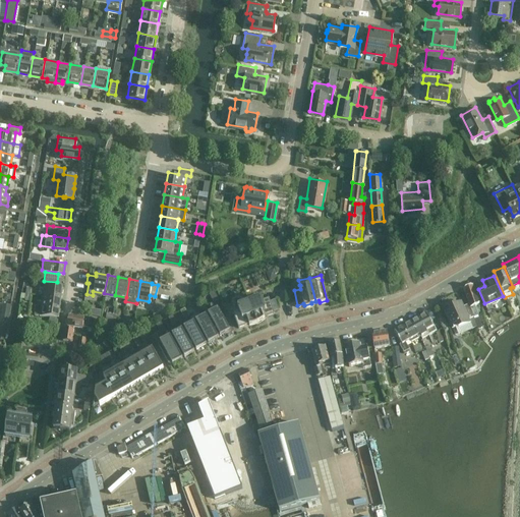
[(43,293),(60,296),(62,284),(44,282),(43,293)]
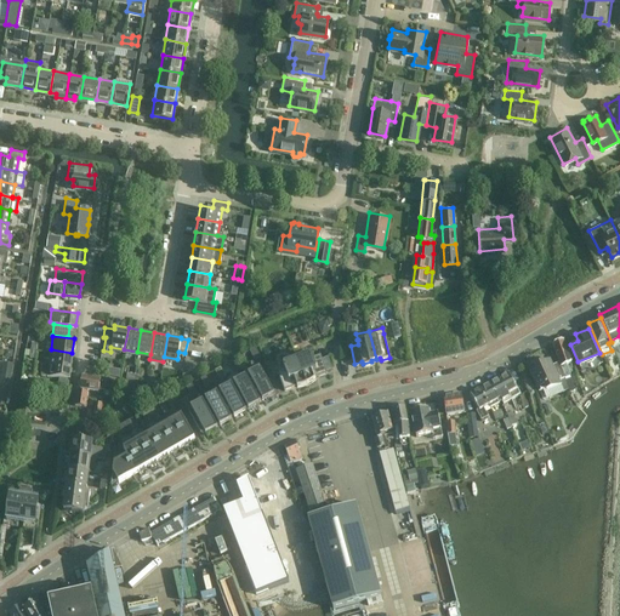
[(556,338),(552,341),(558,359),(563,376),(564,375),(569,388),(574,387),(573,382),(566,361),(567,361),(567,364),(572,361),(563,336),(561,337),(561,336),(556,337),(556,338)]
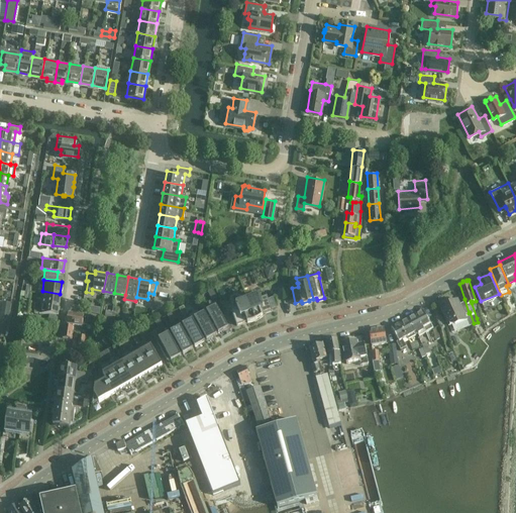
[(216,294),(212,287),(207,290),(211,297),(216,294)]
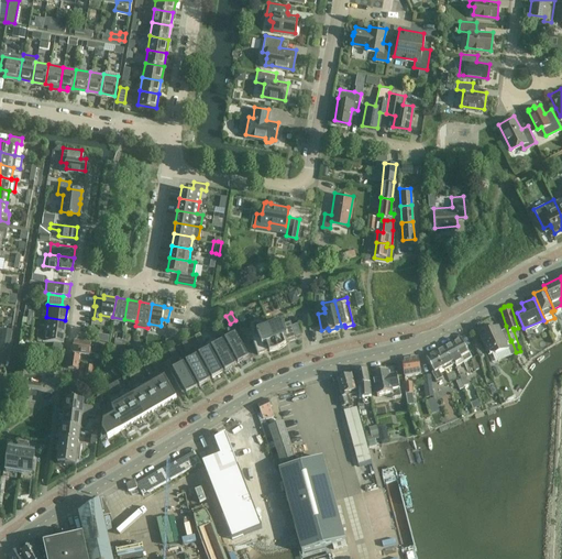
[(281,316),(267,320),(270,326),(277,347),(282,344),(285,342),(285,341),(296,337),(295,335),(290,324),(289,321),(283,324),(283,321),(281,316)]
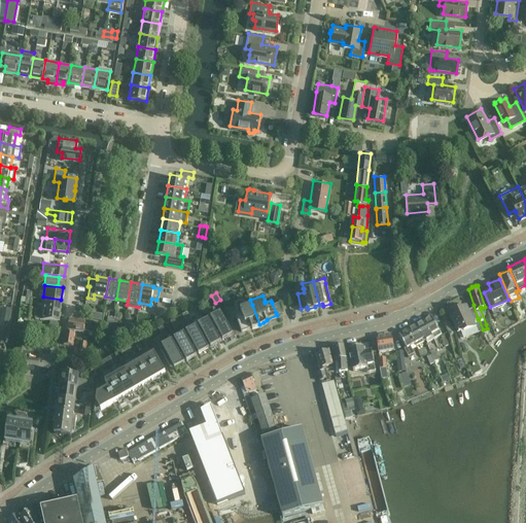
[(35,307),(34,316),(59,319),(61,300),(43,297),(41,308),(35,307)]
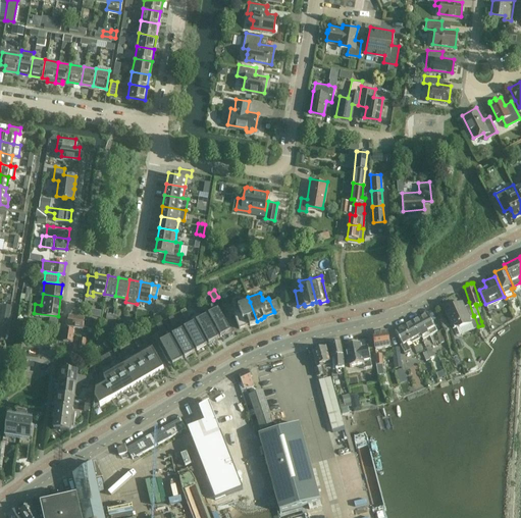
[(238,309),(231,312),(238,326),(249,322),(249,323),(253,322),(257,321),(250,302),(248,297),(237,302),(239,307),(237,307),(238,309)]
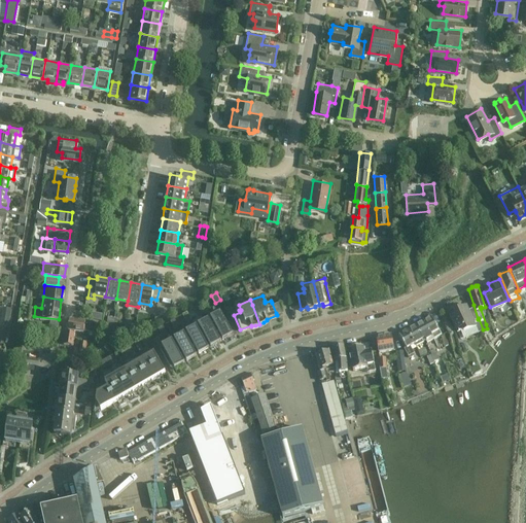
[(198,313),(203,310),(199,302),(194,305),(198,313)]
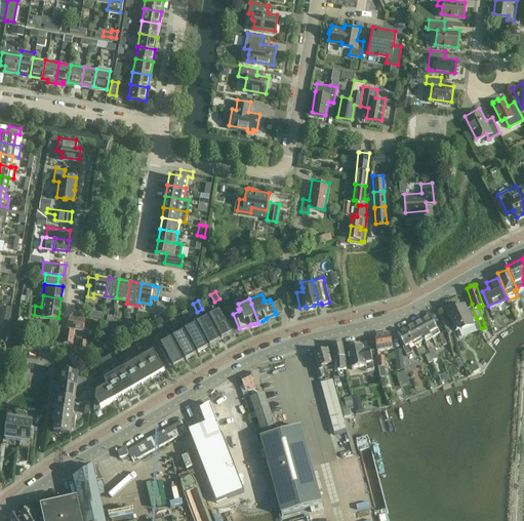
[(453,309),(447,312),(455,329),(460,327),(461,328),(473,324),(472,320),(476,318),(472,304),(466,307),(464,302),(459,304),(452,307),(453,309)]
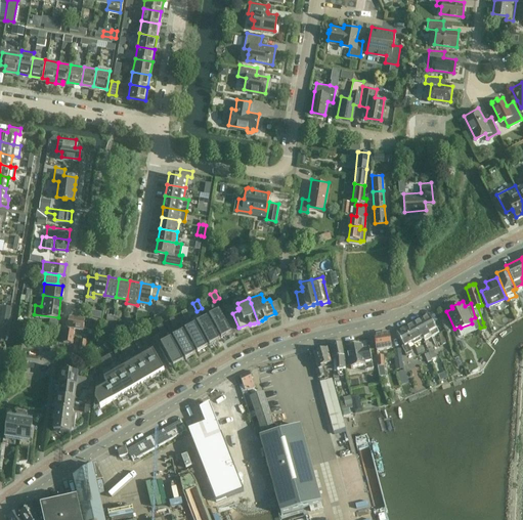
[(185,308),(180,310),(185,318),(189,315),(185,308)]
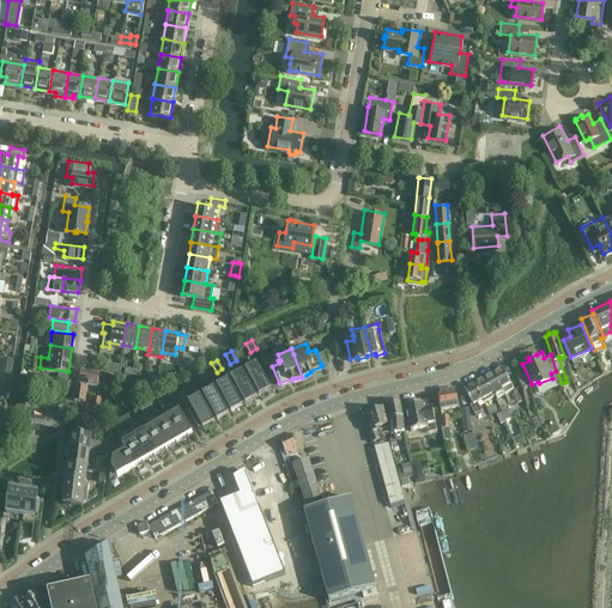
[(246,370),(243,371),(242,371),(254,391),(255,391),(256,390),(259,393),(270,385),(255,360),(244,368),(246,370)]
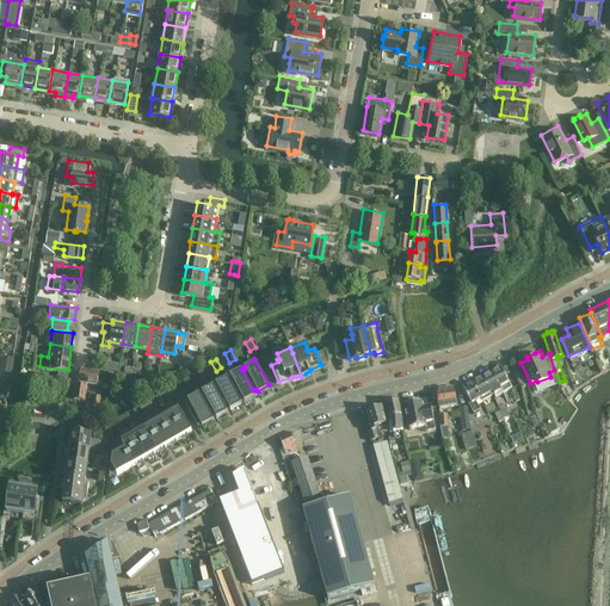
[(497,365),(490,369),(501,390),(510,385),(511,385),(511,384),(499,363),(497,365)]
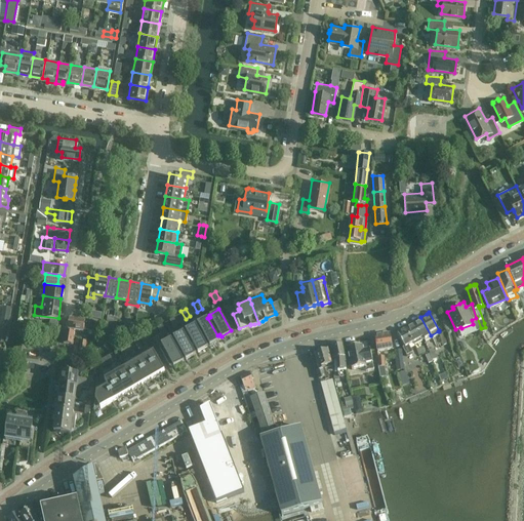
[(87,329),(88,318),(69,315),(68,326),(68,328),(65,328),(64,339),(73,342),(74,327),(87,329)]
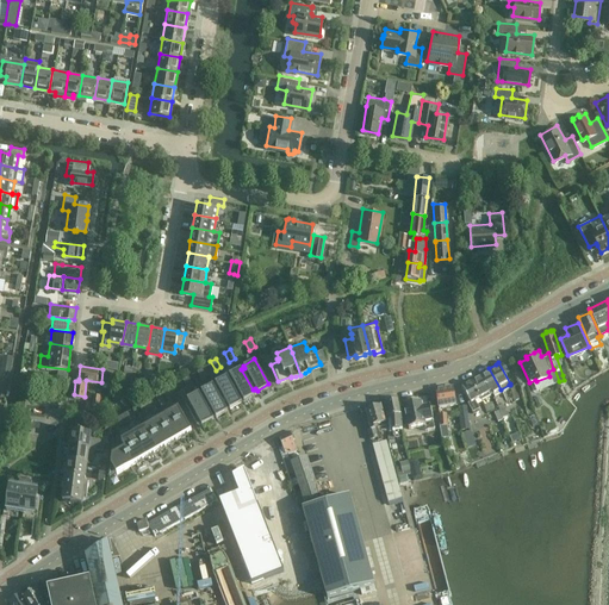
[(203,367),(197,369),(202,379),(207,375),(203,367)]
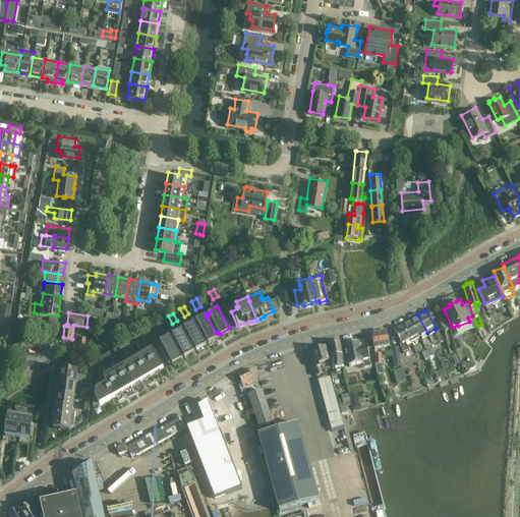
[(196,321),(194,323),(193,323),(204,340),(205,340),(207,339),(208,341),(218,335),(217,333),(216,333),(206,316),(207,316),(206,313),(195,320),(196,321)]
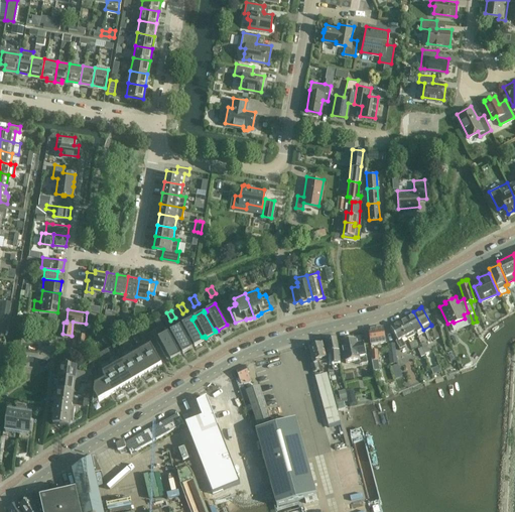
[(413,311),(405,315),(414,332),(416,331),(416,333),(423,330),(413,311)]
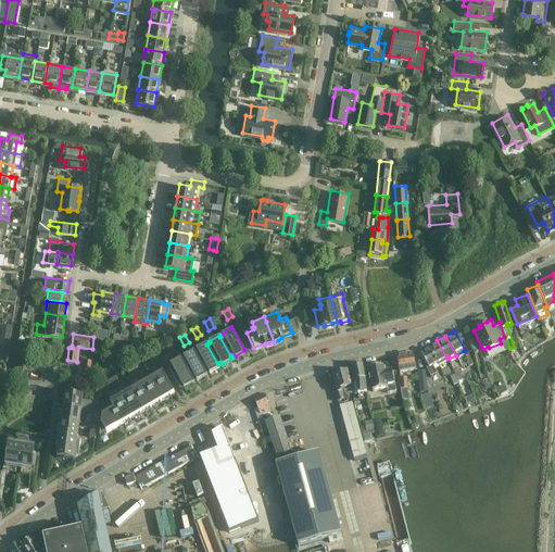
[(437,340),(429,345),(437,361),(438,362),(446,358),(437,340)]
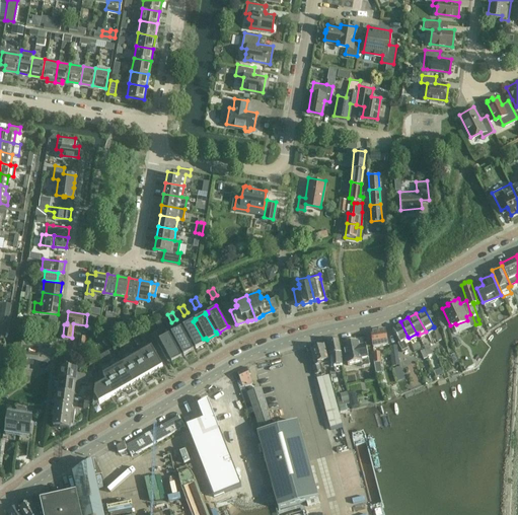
[(160,318),(155,321),(159,328),(164,326),(160,318)]
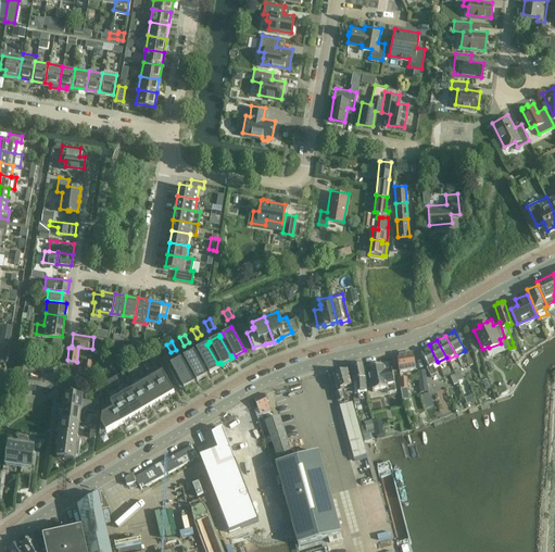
[(205,371),(207,368),(209,371),(219,365),(218,363),(217,363),(206,345),(207,345),(206,342),(196,349),(197,350),(194,351),(194,352),(205,371)]
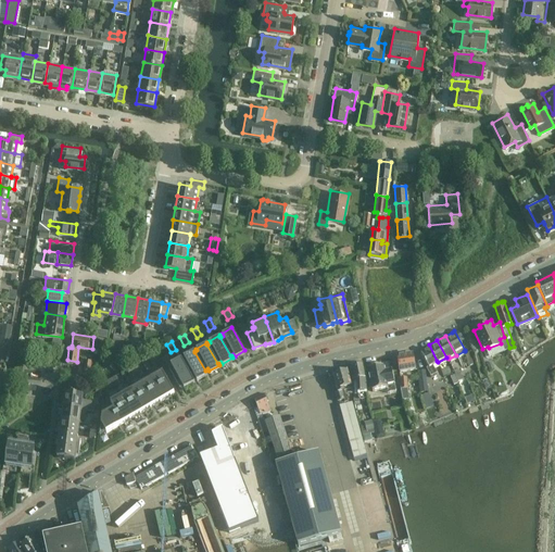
[(420,349),(428,365),(427,365),(430,373),(437,371),(432,363),(437,361),(429,345),(420,349)]
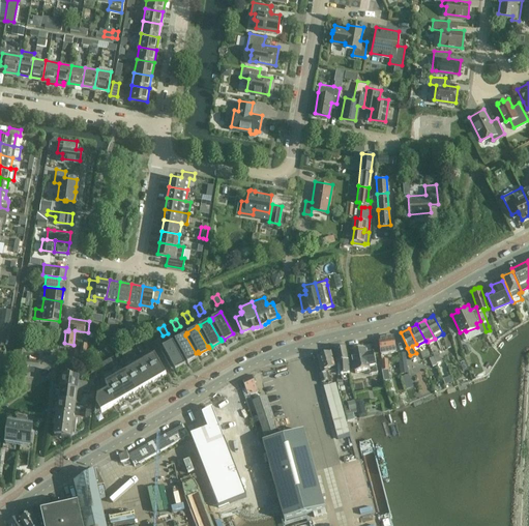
[(196,353),(185,335),(185,334),(184,333),(174,339),(175,341),(173,342),(183,360),(183,359),(185,358),(186,360),(197,355),(196,353)]
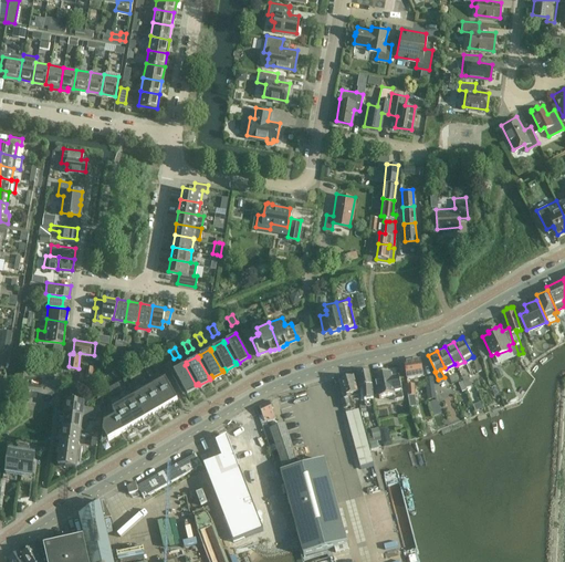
[(419,356),(404,358),(405,368),(406,375),(421,374),(419,356)]
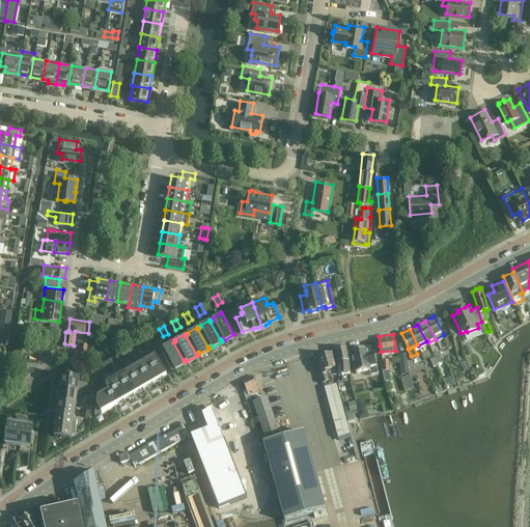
[(149,342),(146,336),(141,339),(144,345),(149,342)]
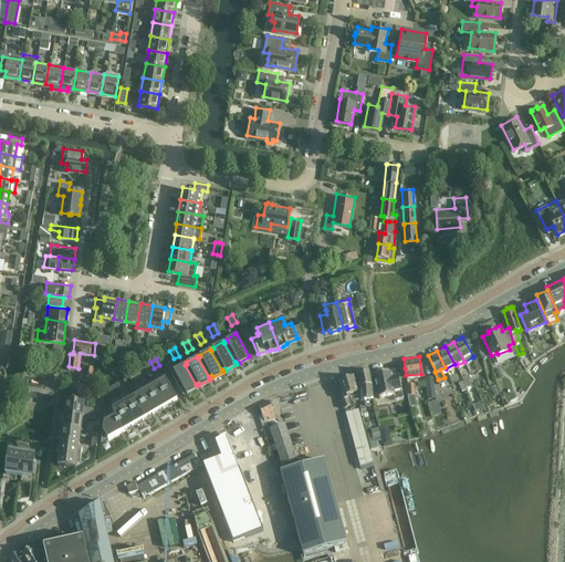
[(197,386),(196,384),(196,385),(185,365),(184,364),(174,370),(187,393),(197,386)]
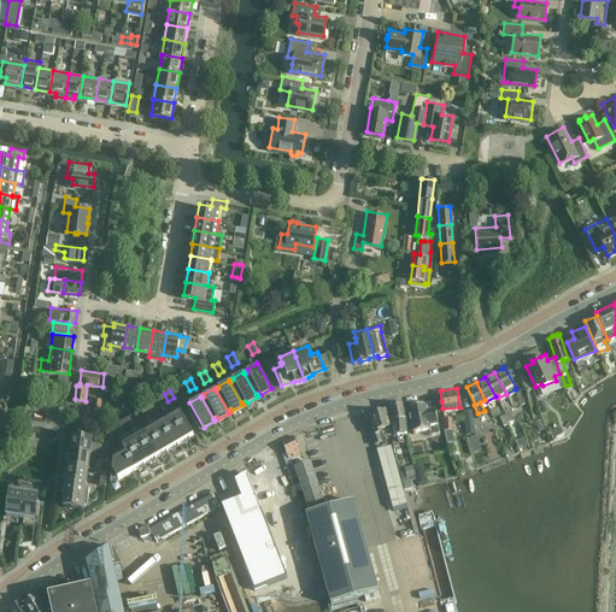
[(145,405),(150,412),(156,409),(151,401),(145,405)]
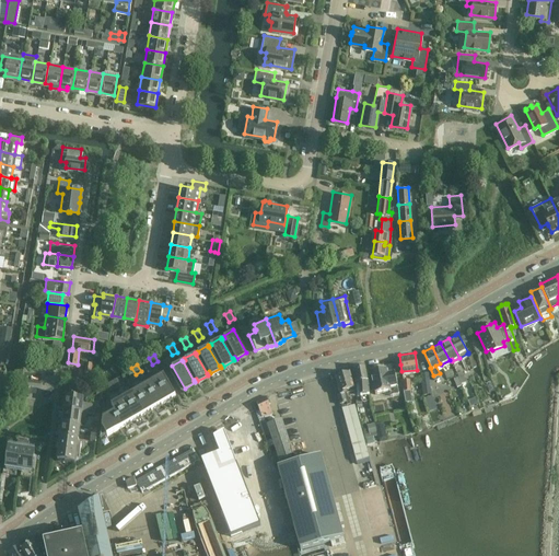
[(365,365),(352,368),(354,381),(358,381),(359,394),(369,393),(368,379),(369,379),(365,365)]
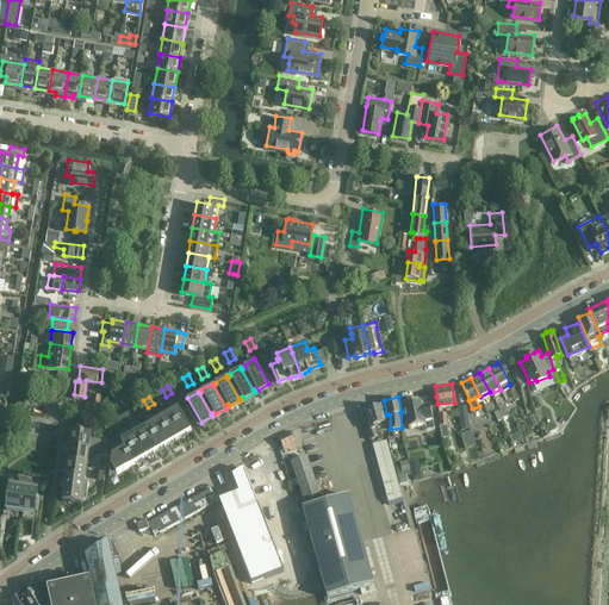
[(403,400),(408,424),(424,420),(424,418),(432,417),(429,401),(422,403),(421,397),(403,400)]
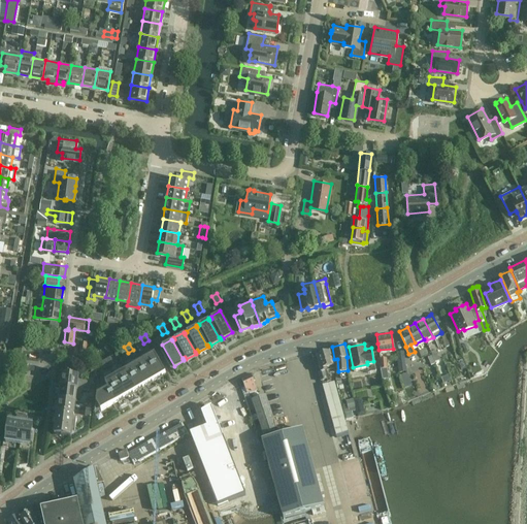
[(434,347),(430,349),(431,353),(434,359),(438,358),(434,347)]
